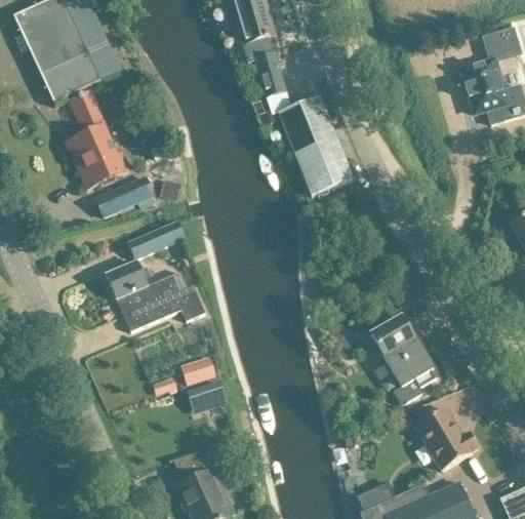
[(120,70),(87,0),(45,0),(32,6),(12,15),(22,33),(15,36),(21,48),(28,45),(52,101),(71,92),(120,70)]
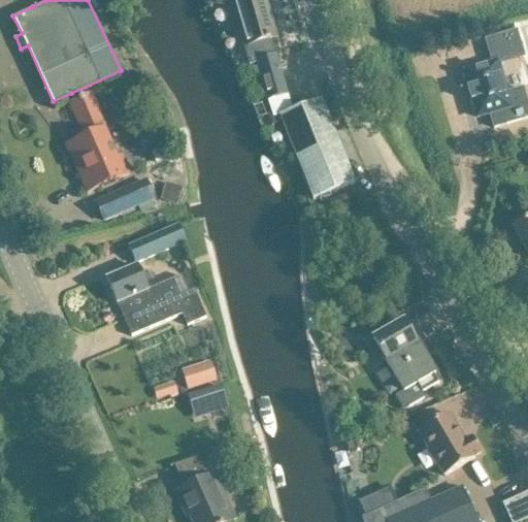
[(288,91),(271,36),(276,34),(266,0),(226,0),(233,0),(248,53),(254,51),(268,97),(288,91)]
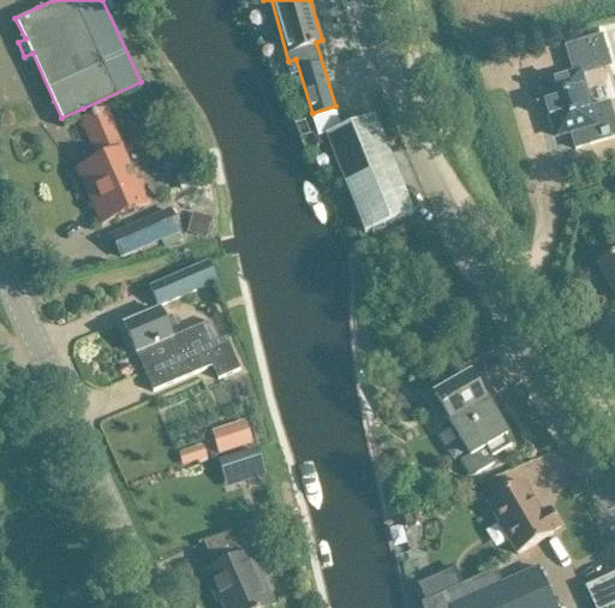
[(614,123),(608,99),(589,105),(579,71),(610,61),(601,33),(567,43),(575,70),(539,82),(544,99),(543,100),(548,113),(549,113),(555,132),(569,127),(574,144),(614,131),(614,123)]
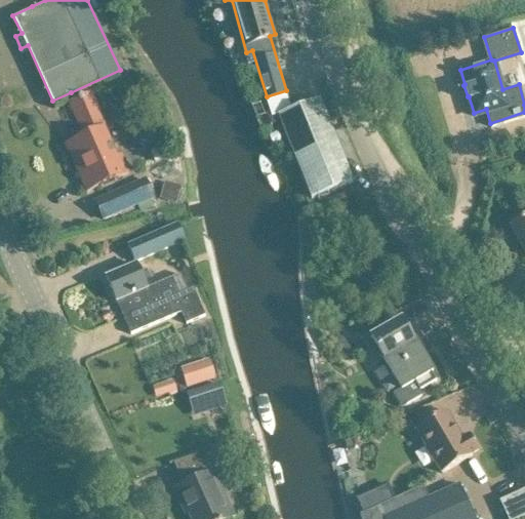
[(91,90),(88,91),(70,100),(84,133),(73,138),(85,167),(79,170),(86,188),(128,169),(121,152),(116,154),(104,125),(106,124),(91,90)]
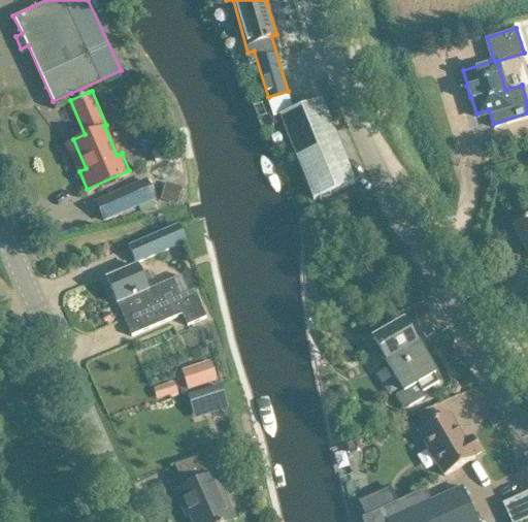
[(321,96),(279,112),(311,196),(354,180),(321,96)]
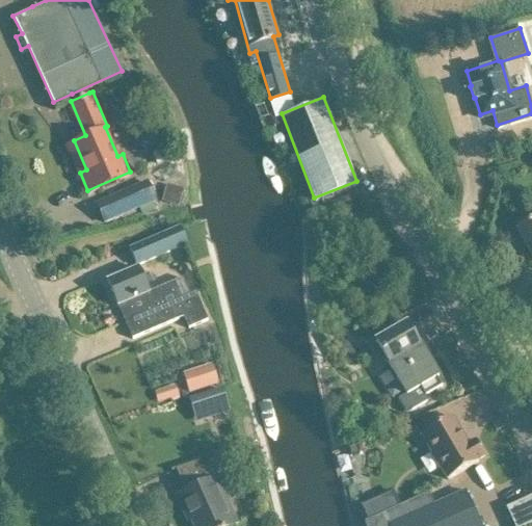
[(165,141),(169,153),(185,148),(181,136),(165,141)]
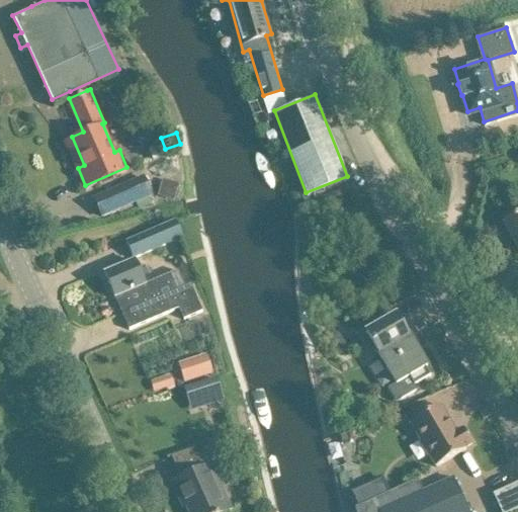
[(151,190),(145,175),(94,197),(101,212),(151,190)]
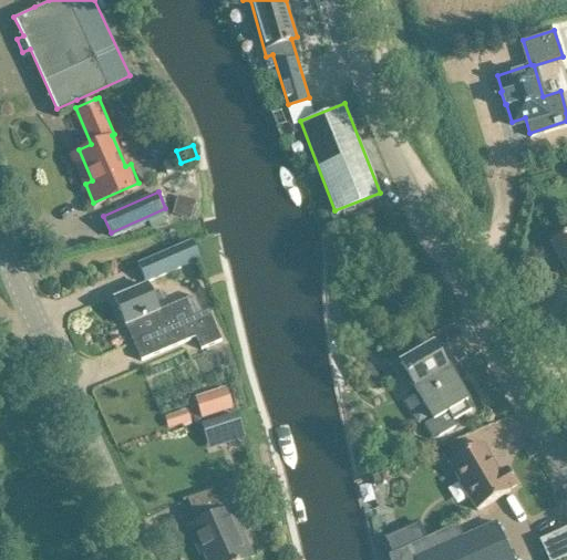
[(194,199),(177,194),(173,209),(189,214),(194,199)]
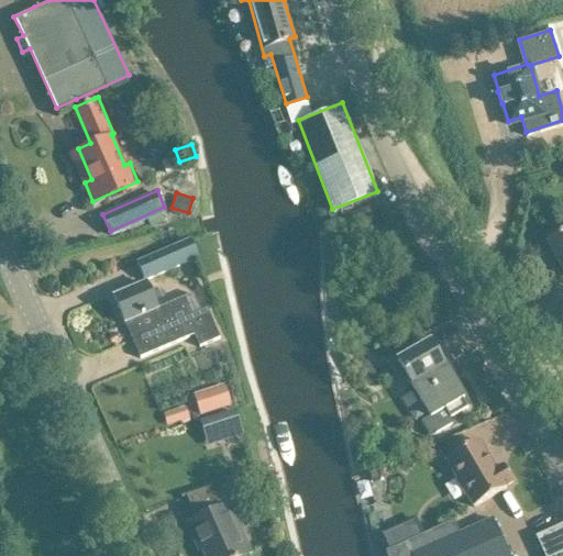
[(562,229),(547,238),(562,266),(562,229)]
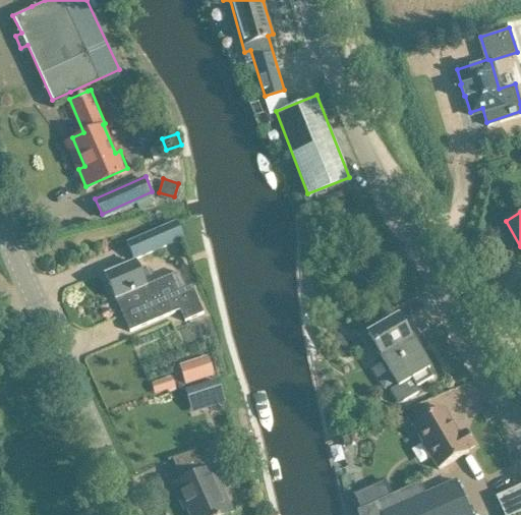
[(178,217),(125,238),(133,256),(185,235),(178,217)]
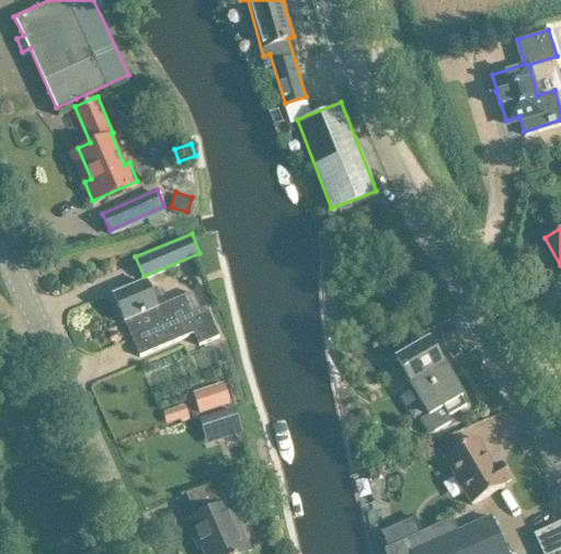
[(146,278),(113,292),(124,319),(125,319),(139,353),(194,330),(199,342),(219,333),(206,303),(192,309),(184,291),(157,303),(146,278)]
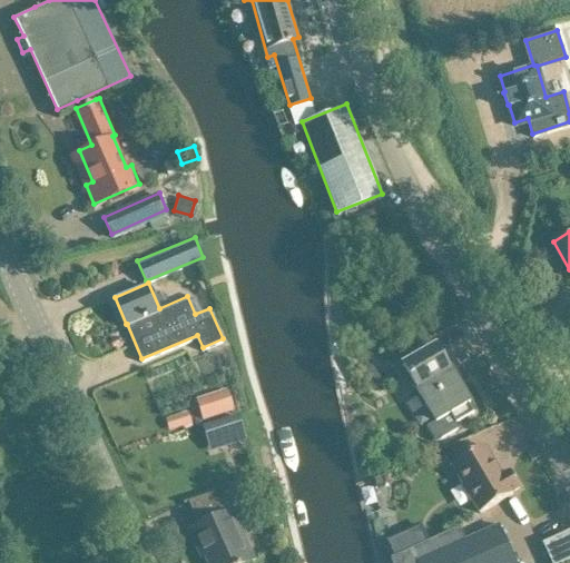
[(434,343),(415,355),(401,364),(434,420),(428,424),(436,438),(457,425),(454,421),(473,410),(468,399),(470,398),(450,366),(449,366),(434,343)]
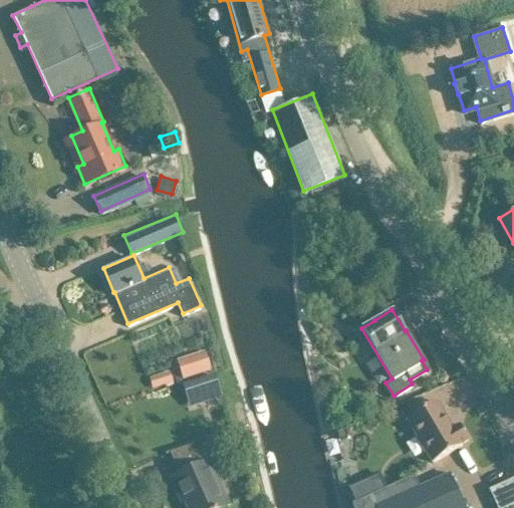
[(205,346),(177,355),(183,375),(211,366),(205,346)]
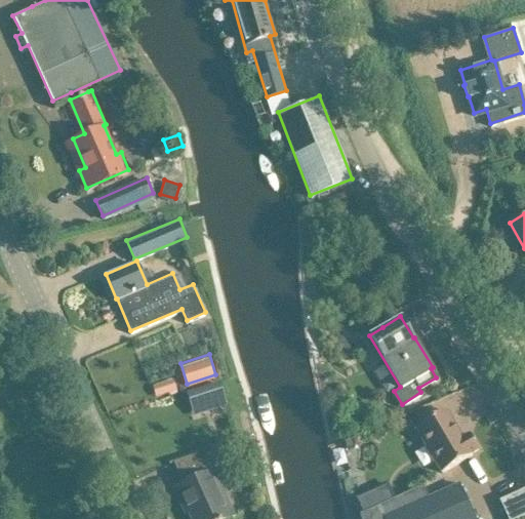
[(217,382),(189,391),(193,403),(207,398),(209,405),(224,401),(217,382)]
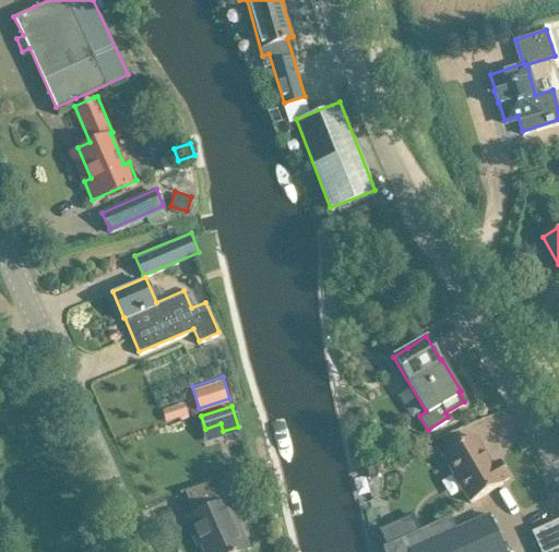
[(475,433),(456,444),(442,452),(470,499),(502,480),(501,478),(509,474),(500,458),(492,463),(475,433)]
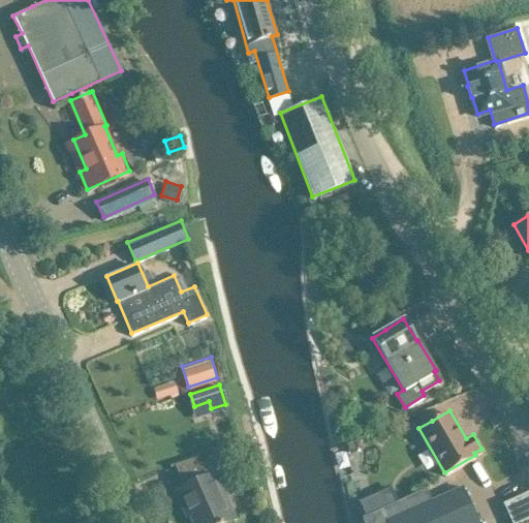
[(355,440),(346,443),(348,453),(358,450),(355,440)]
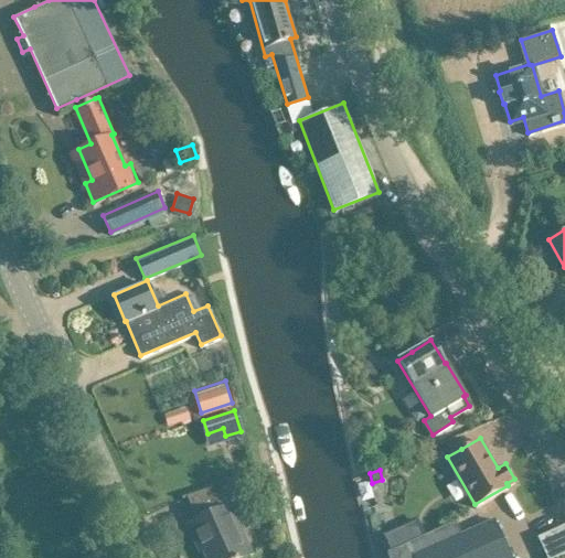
[(230,479),(185,492),(196,517),(188,522),(195,539),(202,537),(211,557),(237,557),(251,551),(231,508),(241,504),(230,479)]
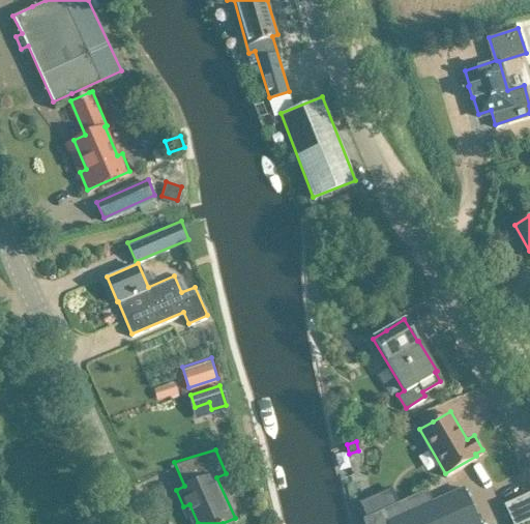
[(464,486),(444,494),(432,500),(427,487),(363,516),(365,523),(479,523),(480,523),(464,486)]
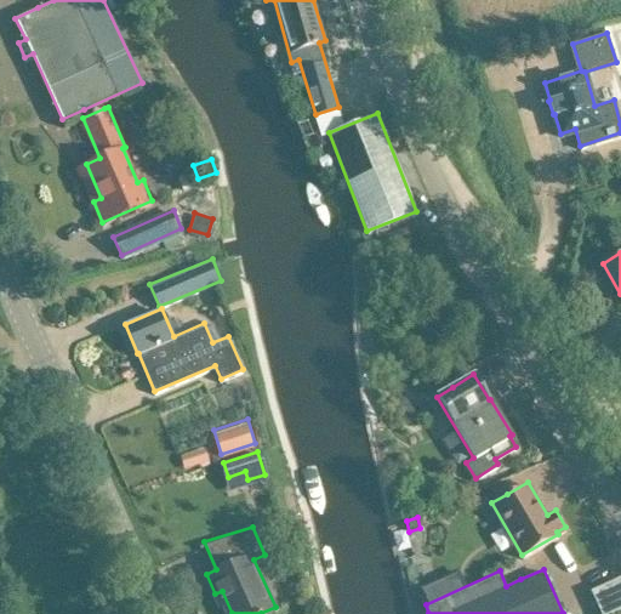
[(620,574),(591,587),(603,613),(608,613),(620,608),(620,574)]
